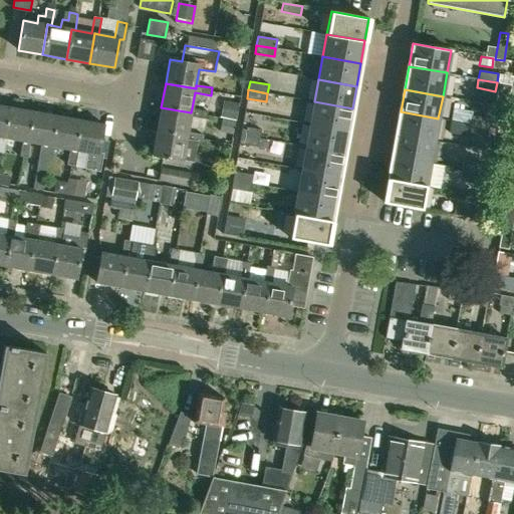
[(236,120),(239,102),(223,100),(220,117),(222,117),(223,117),(236,120)]
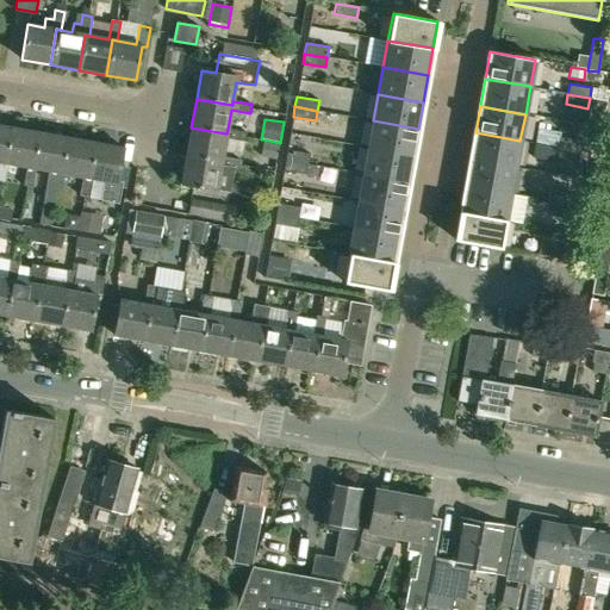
[(418,129),(373,120),(368,148),(412,156),(418,129)]
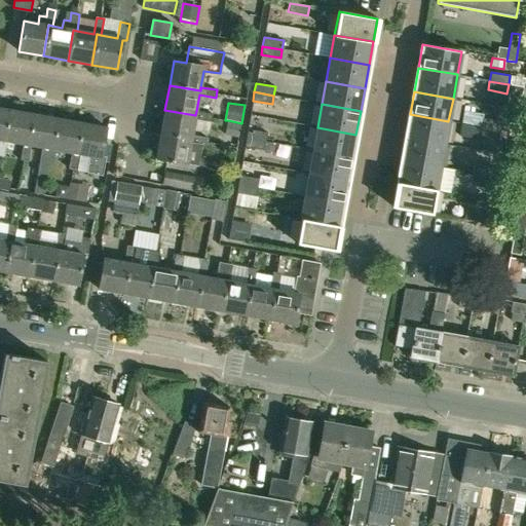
[(2,140),(8,109),(0,107),(0,156),(3,157),(6,141),(2,140)]
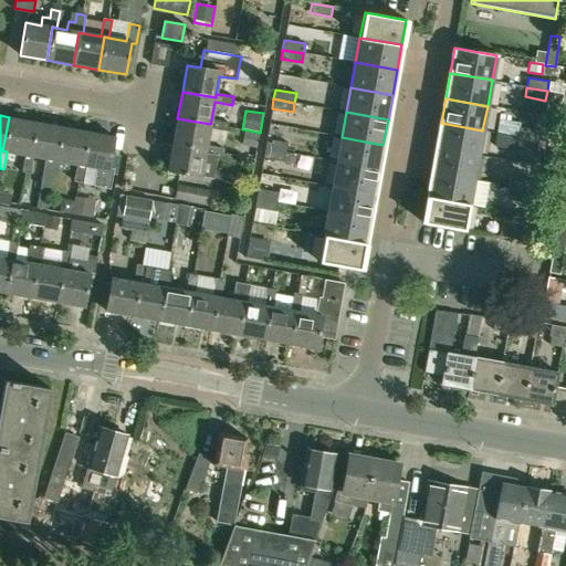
[(29,156),(35,123),(9,117),(2,150),(7,152),(24,155),(21,173),(30,174),(33,157),(29,156)]
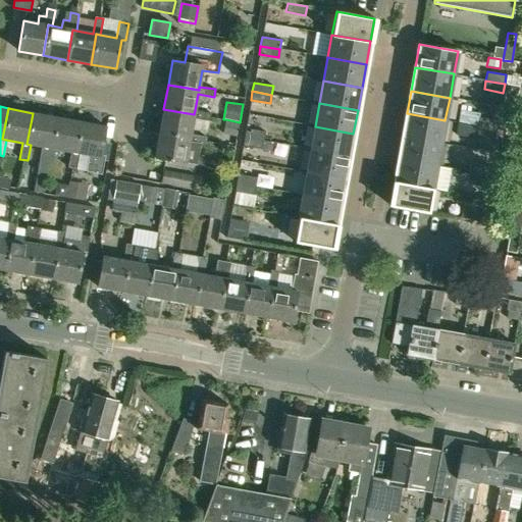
[(211,113),(195,110),(194,114),(163,109),(159,133),(190,139),(191,135),(194,118),(210,121),(211,113)]
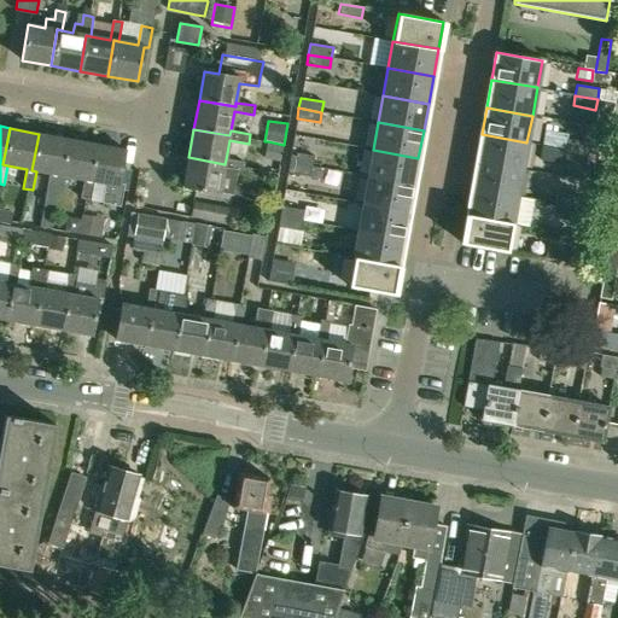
[(565,150),(567,134),(546,129),(542,145),(565,150)]
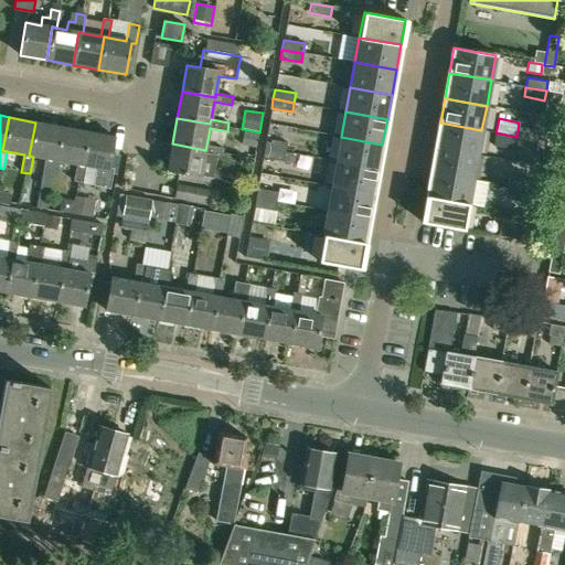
[(55,160),(61,127),(35,123),(29,156),(33,157),(44,158),(40,185),(51,188),(52,178),(56,179),(60,161),(55,160)]
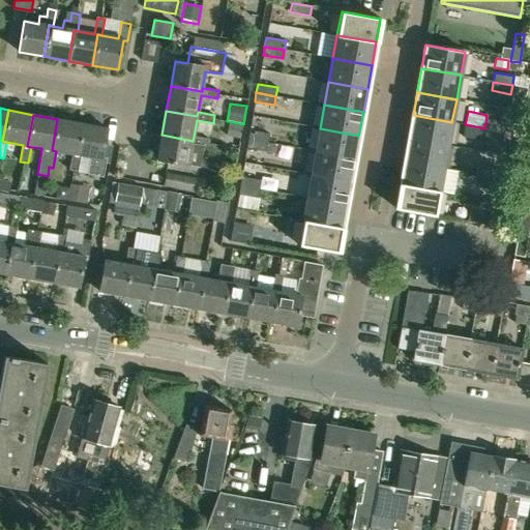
[(413,115),(409,139),(447,145),(451,122),(413,115)]
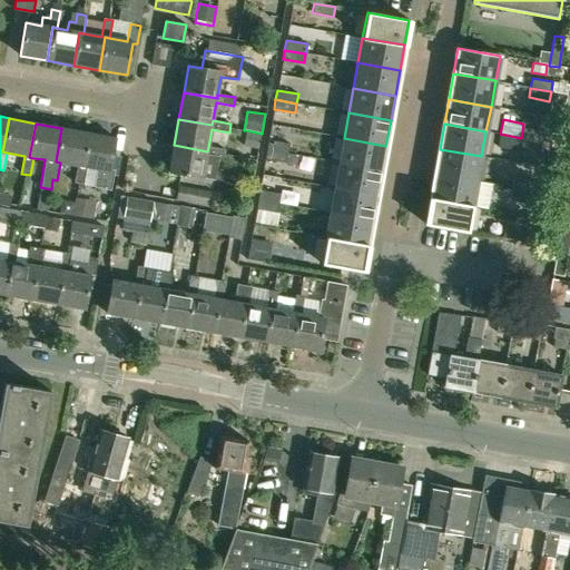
[(81,166),(88,133),(61,128),(56,161),(60,163),(78,166),(75,184),(84,185),(86,167),(81,166)]
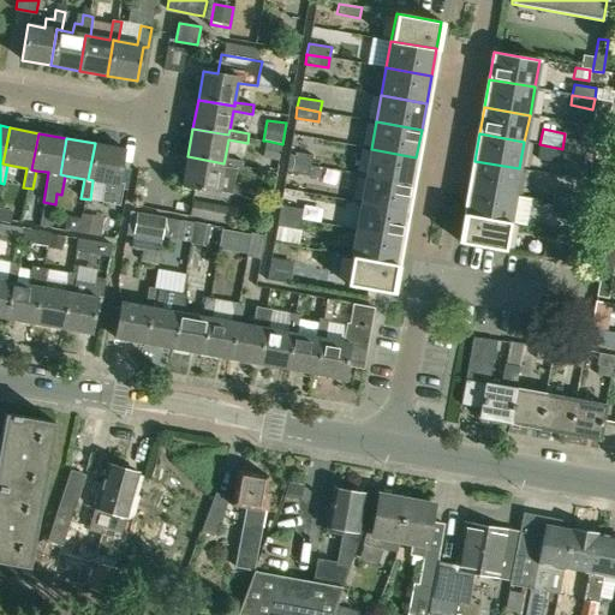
[(586,142),(565,138),(562,149),(585,153),(586,142)]
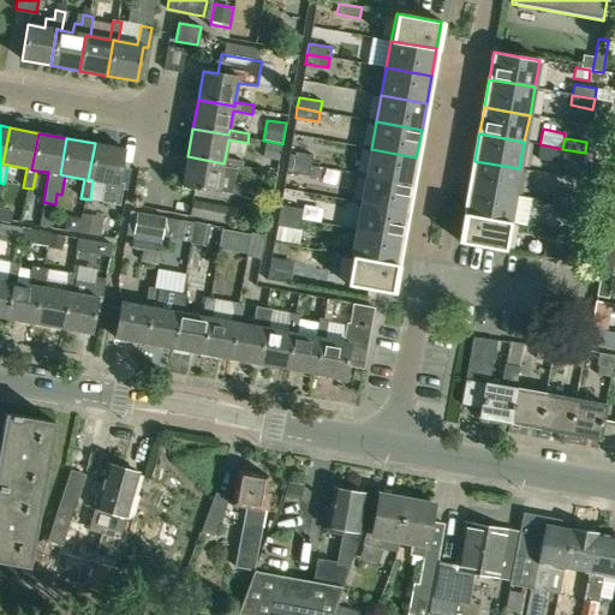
[(275,143),(267,142),(266,141),(266,145),(262,157),(273,160),(279,161),(282,144),(275,143)]
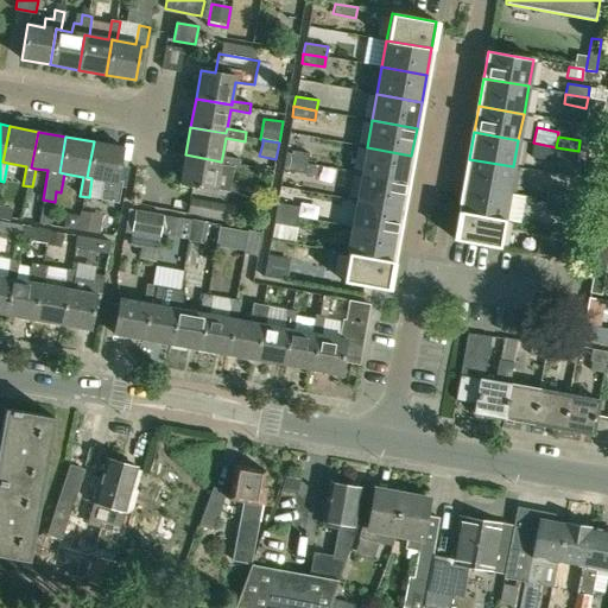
[(122,182),(121,182),(116,182),(124,147),(94,141),(87,177),(92,178),(107,181),(103,200),(119,203),(122,182)]
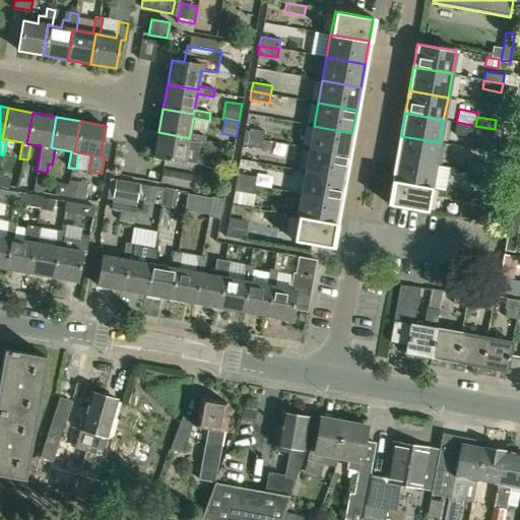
[(475,126),(456,122),(454,135),(472,139),(475,126)]
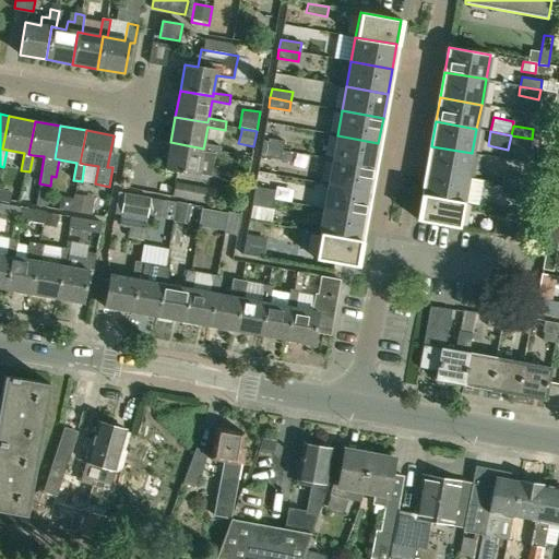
[(378,143),(337,135),(333,161),(373,167),(378,143)]
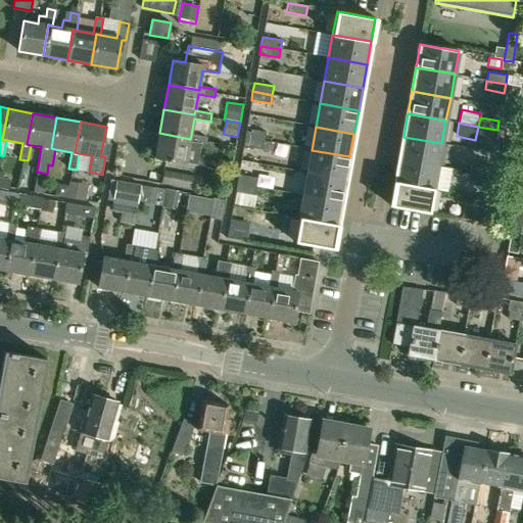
[(497,130),(478,127),(476,135),(495,139),(497,130)]
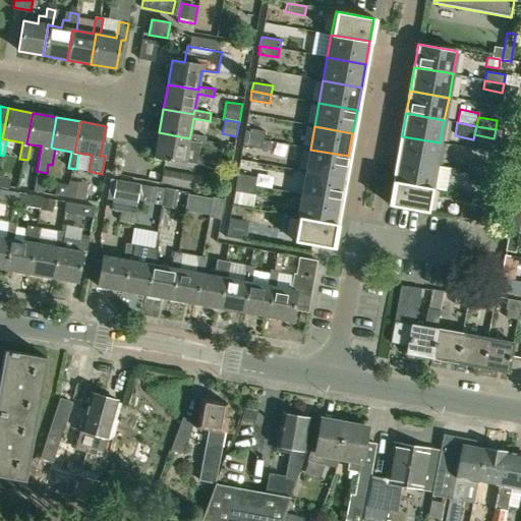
[(265,131),(245,128),(244,136),(263,140),(265,131)]
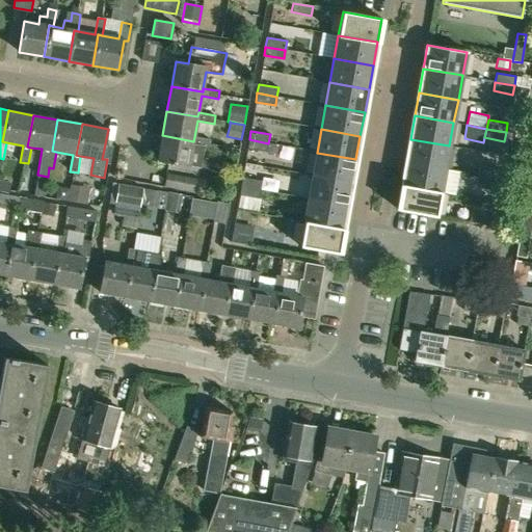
[(211,140),(194,137),(193,141),(162,135),(158,161),(189,166),(192,145),(209,149),(211,140)]
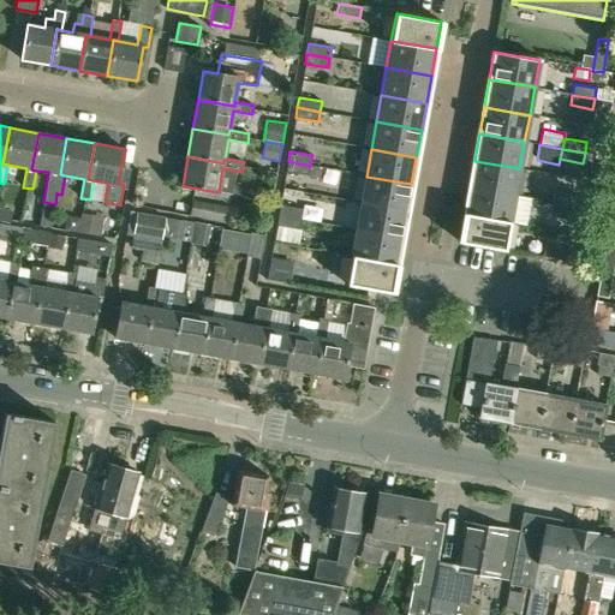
[(310,166),(288,161),(286,172),(309,175),(310,166)]
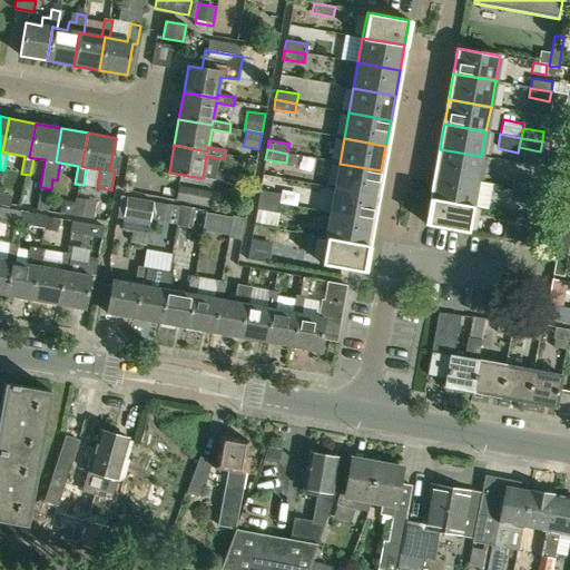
[(481,156),(440,149),(435,174),(477,182),(481,156)]
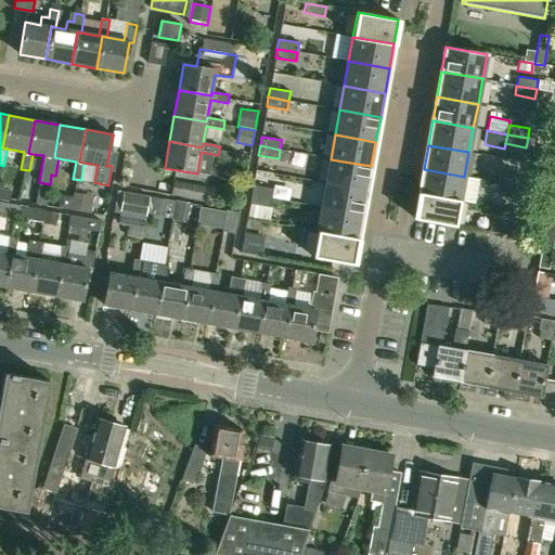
[(371,166),(331,159),(326,183),(366,191),(371,166)]
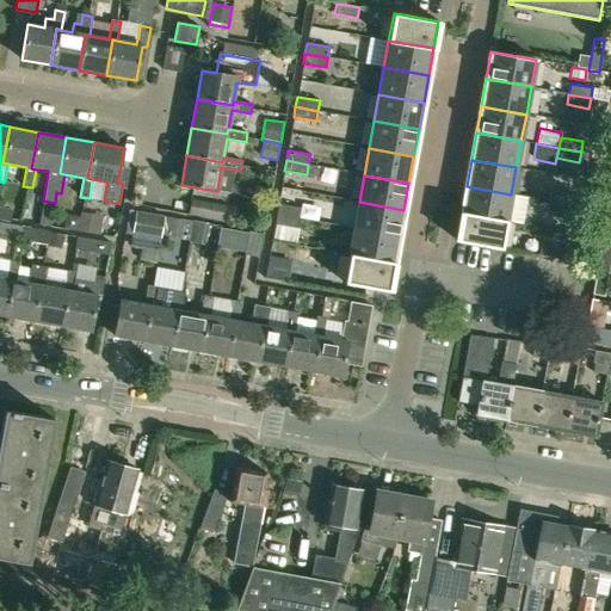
[(511,195),(467,186),(462,214),(506,222),(511,195)]
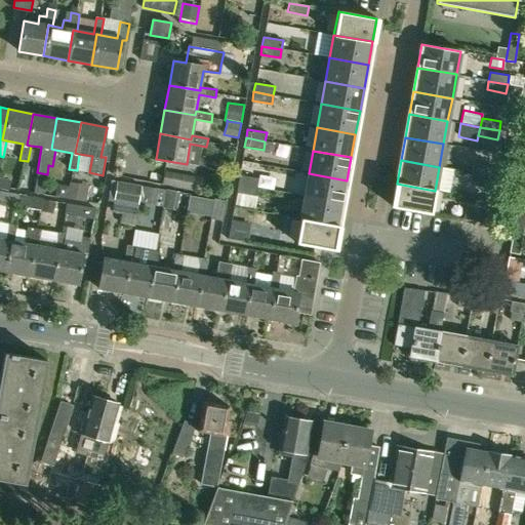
[(492,167),(473,164),(472,172),(491,176),(492,167)]
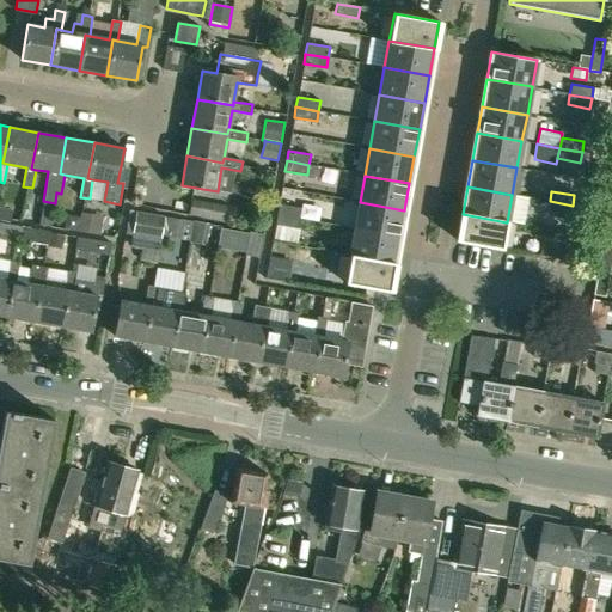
[(193,200),(190,215),(226,221),(228,206),(193,200)]
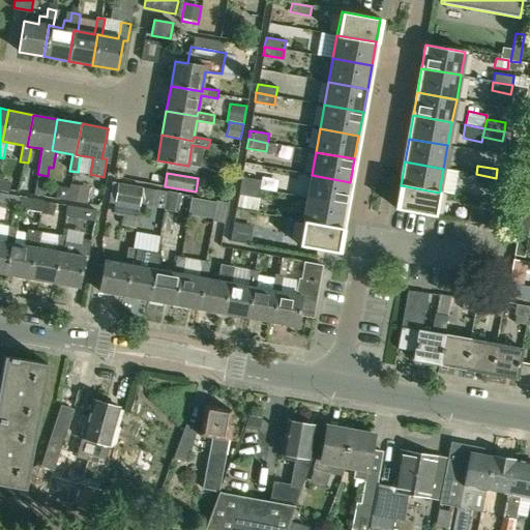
[(496,178),(476,174),(474,183),(494,186),(496,178)]
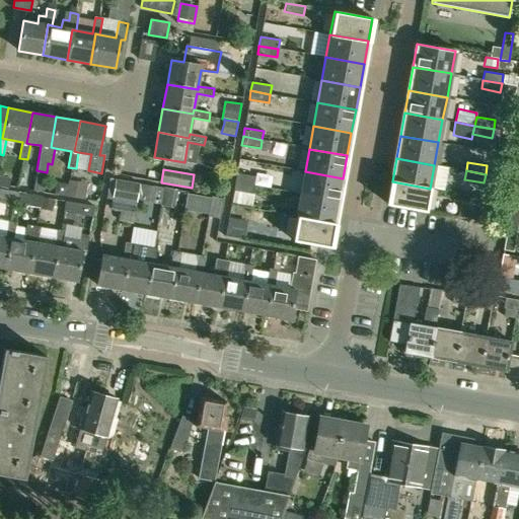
[(343,178),(305,171),(301,195),(339,202),(343,178)]
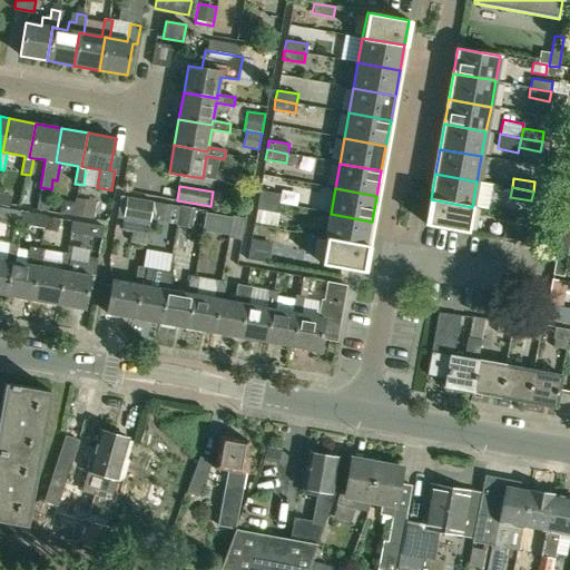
[(281,194),(259,190),(258,199),(278,204),(281,194)]
